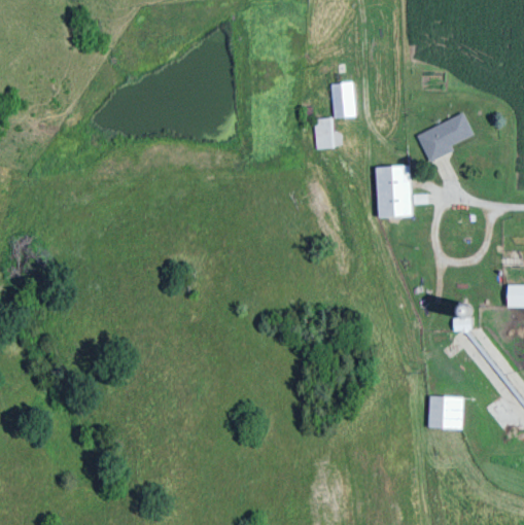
[(335,148),(334,117),(356,116),(354,81),(332,82),(333,117),(315,118),(316,148),(335,148)]
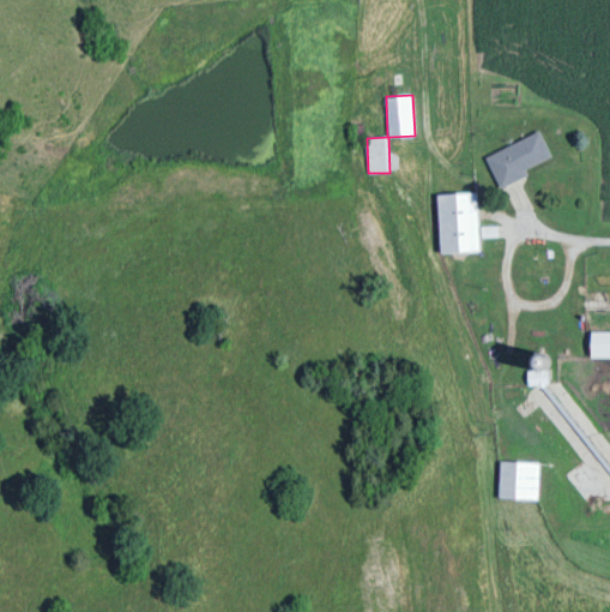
[(487,155),(499,187),(529,175),(525,167),(553,156),(543,133),(487,155)]
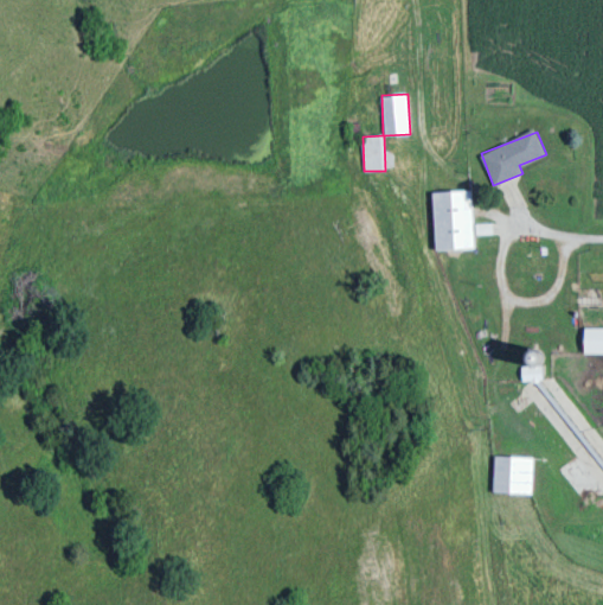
[(435,250),(478,248),(476,235),(493,234),(492,223),(475,224),(473,190),(431,192),(435,250)]
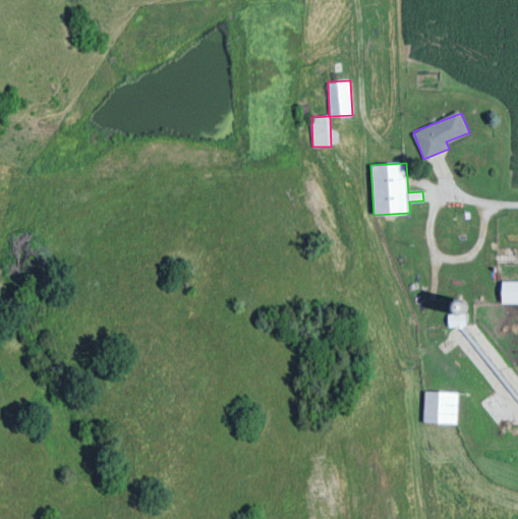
[(517,281),(502,282),(502,304),(517,303),(517,281)]
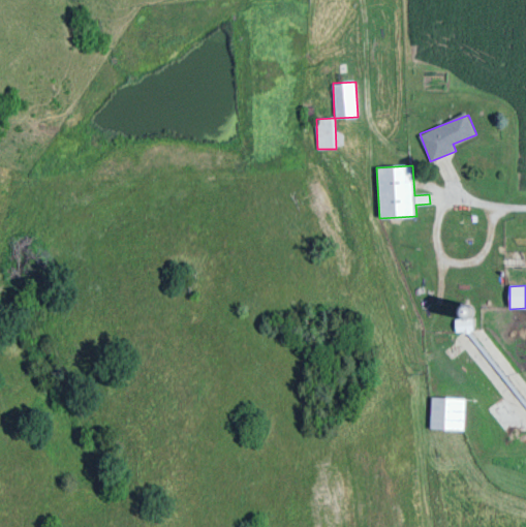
[(465,431),(465,397),(430,397),(430,431),(465,431)]
